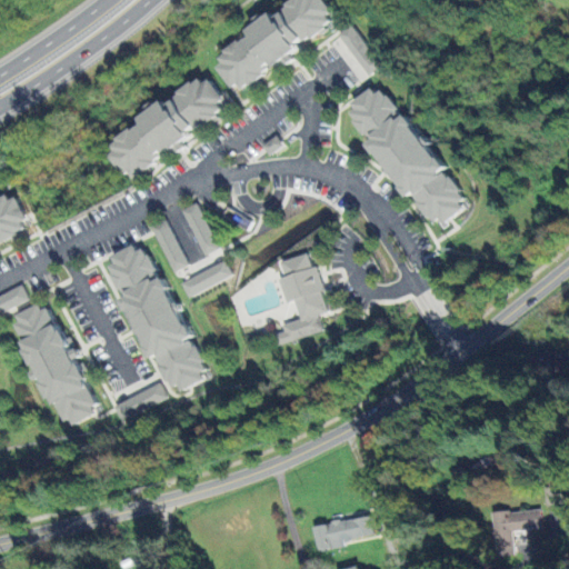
[(336,17),(323,0),(301,0),(275,21),(269,15),(245,32),(248,37),(211,63),(230,89),(238,83),(242,90),(299,48),(297,46),(336,17)]
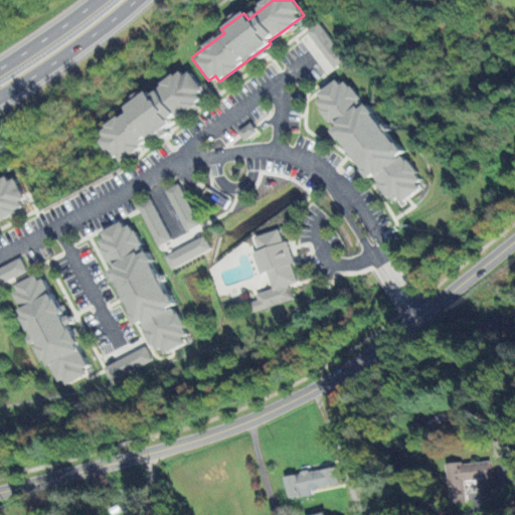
[(325,75),(346,62),(321,23),(301,36),(325,75)]
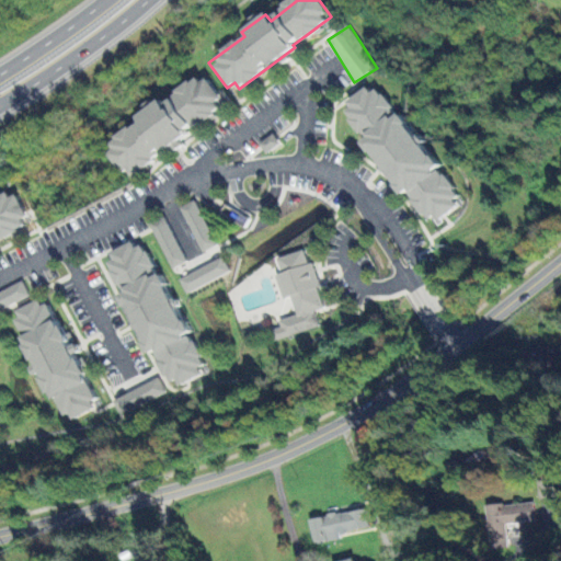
[(133,116),(137,124),(103,144),(122,178),(181,145),(179,140),(189,135),(187,132),(218,114),(212,104),(219,100),(206,76),(159,101),(159,102),(133,116)]
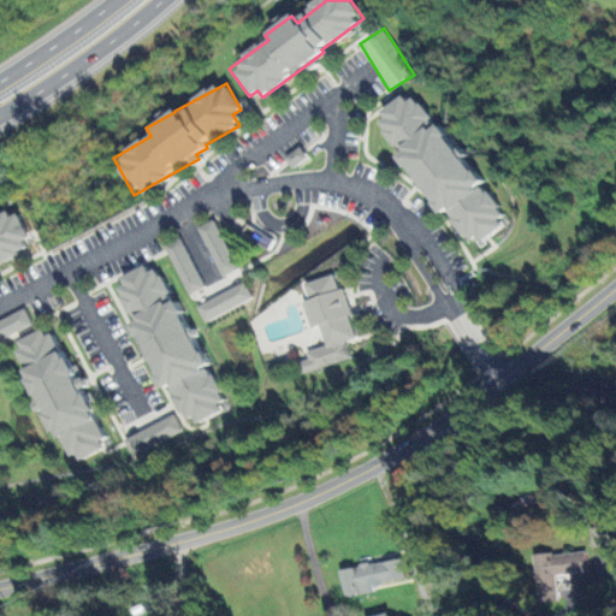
[(409,90),(374,117),(401,152),(397,154),(466,243),(474,236),(480,243),(508,221),(480,185),(481,185),(409,90)]
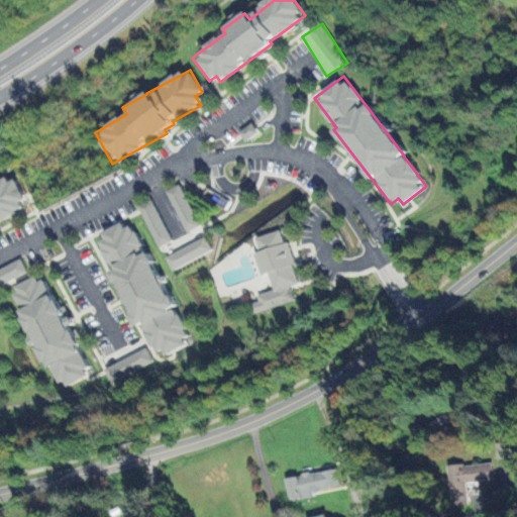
[(245,141),(256,134),(249,125),(239,133),(245,141)]
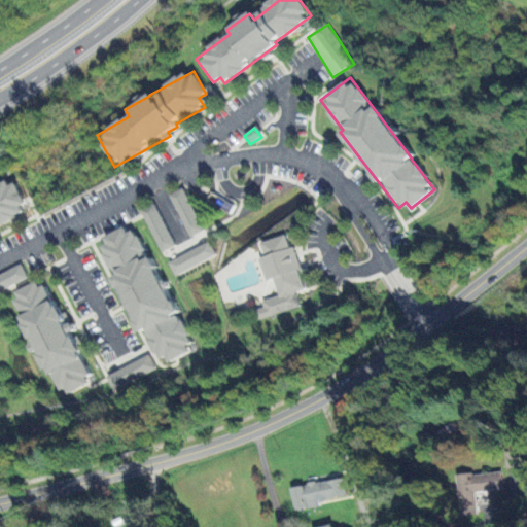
[(0,227),(30,215),(14,183),(7,186),(5,181),(0,182),(0,227)]
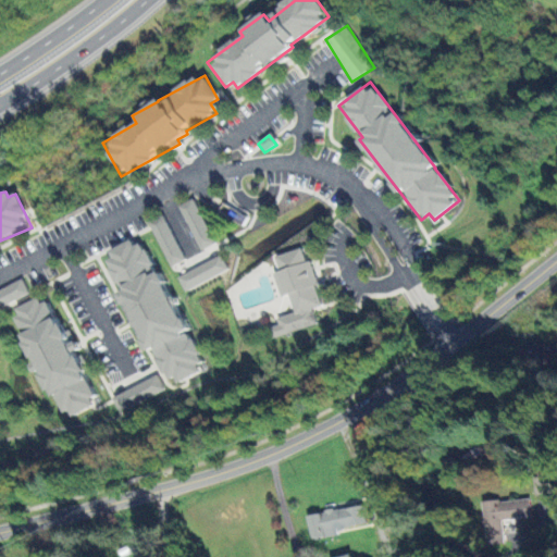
[(182,205),(199,250),(214,245),(197,198),(182,205)]
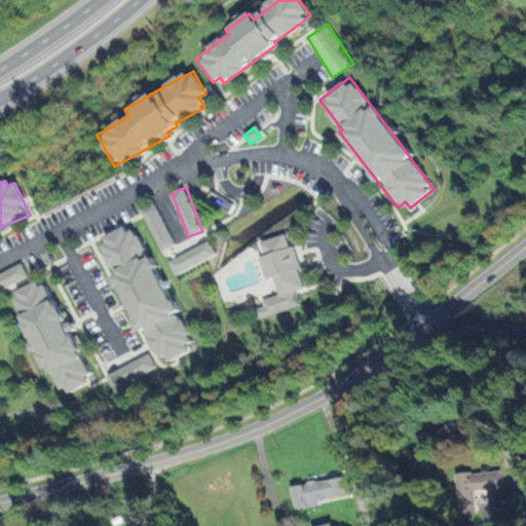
[(161,252),(175,246),(154,202),(141,210),(161,252)]
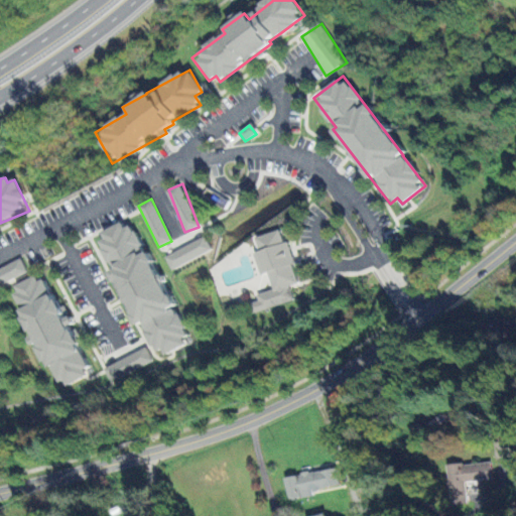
[(132,326),(143,321),(156,357),(188,344),(174,306),(170,308),(147,248),(142,250),(132,225),(123,228),(121,223),(96,233),(111,270),(110,270),(132,326)]
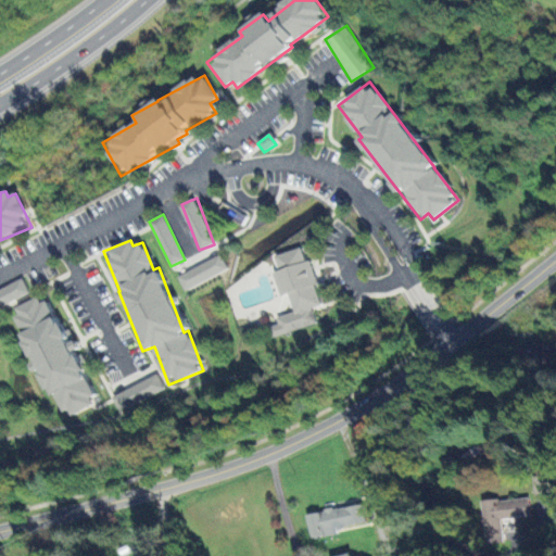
[(316,324),(312,307),(320,305),(315,285),(318,285),(311,258),(305,261),(302,248),(276,255),(280,270),(274,273),(280,295),(289,293),(294,312),(277,317),(278,324),(268,327),(272,337),(316,324)]
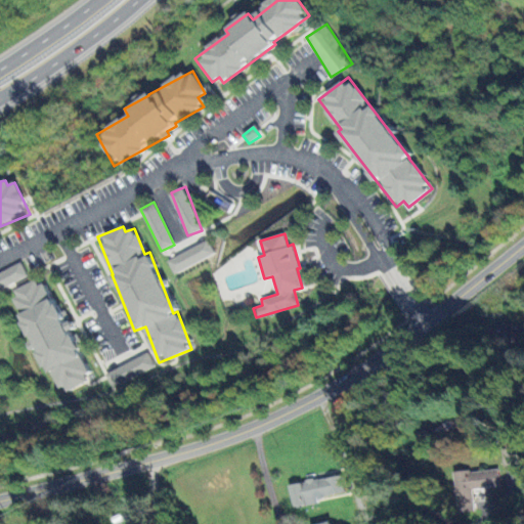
[(174,272),(216,256),(210,242),(168,258),(174,272)]
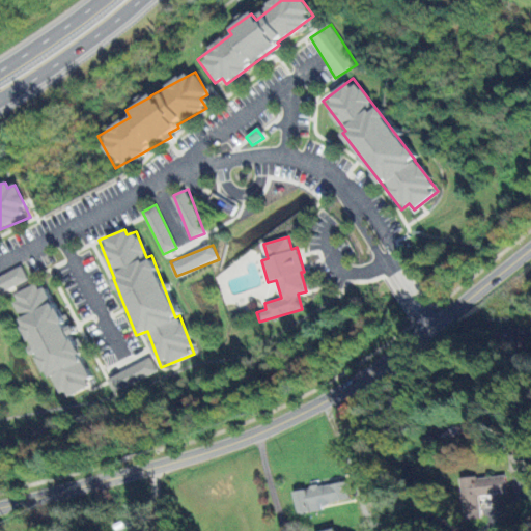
[(0,292),(28,282),(22,268),(0,275),(0,292)]
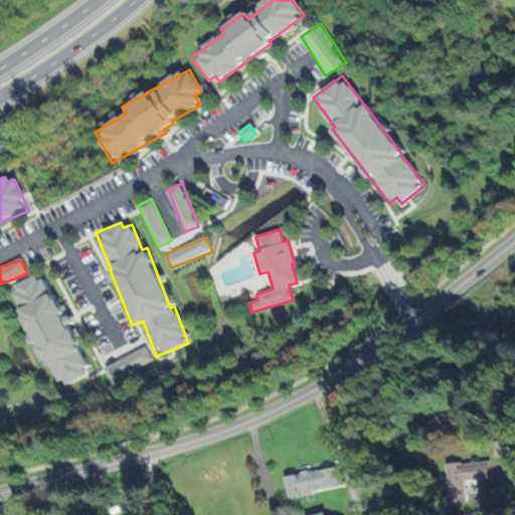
[(59,319),(42,274),(9,286),(31,344),(38,341),(55,387),(89,375),(69,324),(70,324),(67,316),(59,319)]
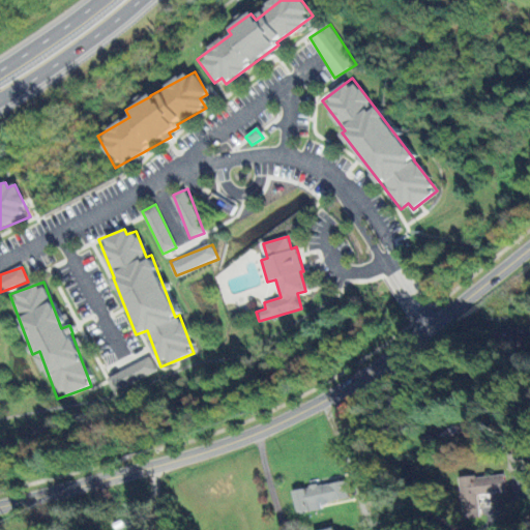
[(113,391),(157,373),(151,358),(107,376),(113,391)]
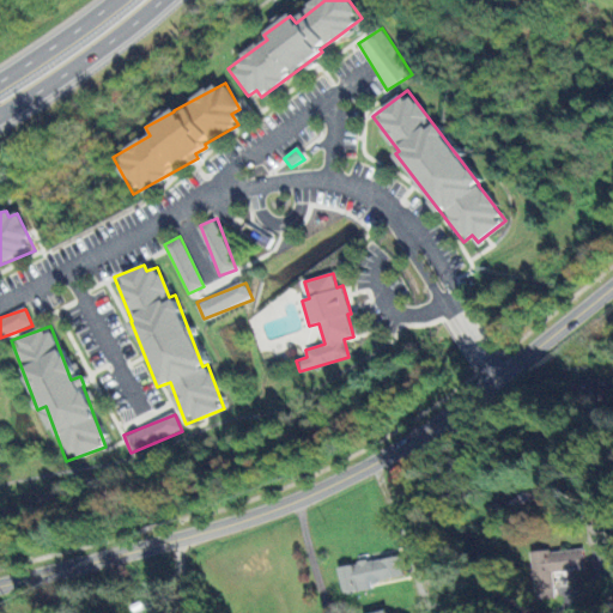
[(528,553),(533,602),(552,600),(550,572),(581,569),(580,548),(528,553)]
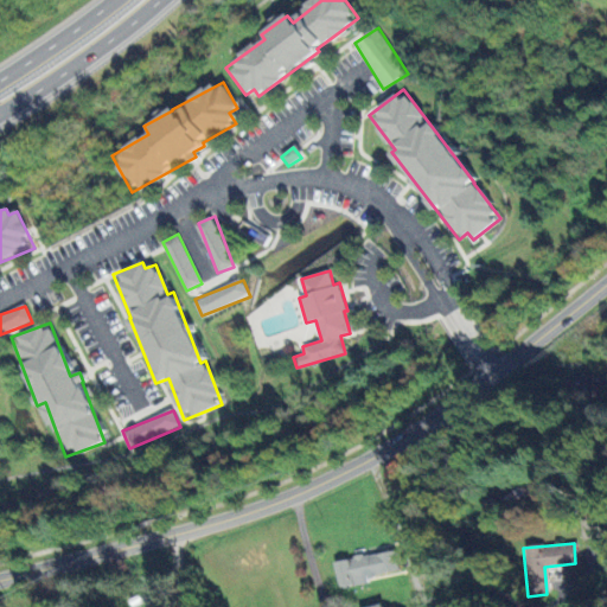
[(337,588),(366,583),(365,577),(398,572),(395,550),(332,561),(337,588)]
